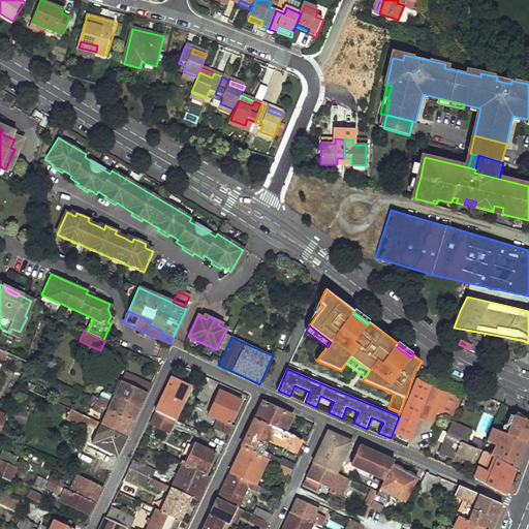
[(133,422),(150,385),(124,373),(114,396),(101,391),(98,398),(92,396),(90,401),(96,404),(133,422)]
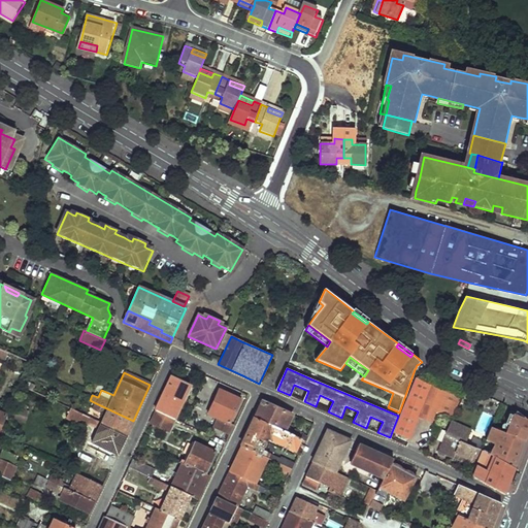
[(170,376),(155,410),(174,419),(190,386),(170,376)]
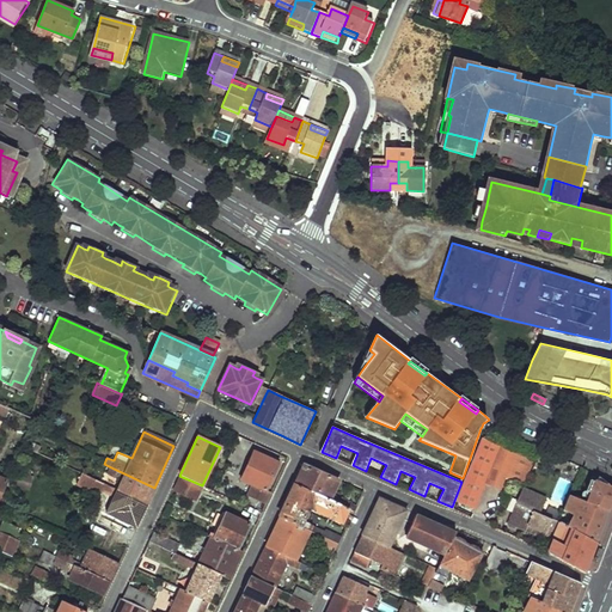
[(485,438),(458,500),(475,508),(487,483),(491,470),(507,477),(524,484),(534,458),(485,438)]
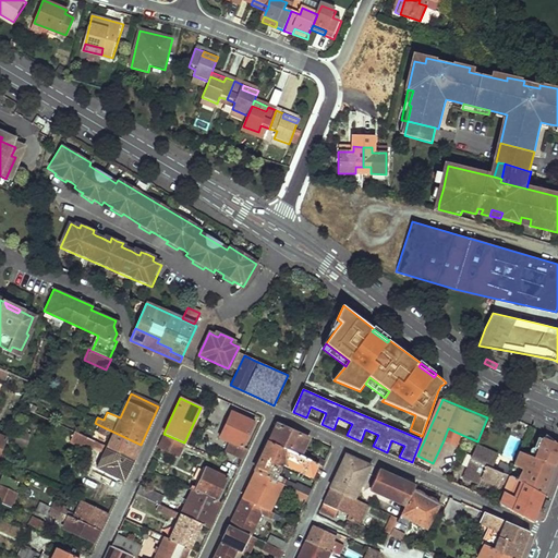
[(231,412),(218,437),(241,447),(253,423),(231,412)]
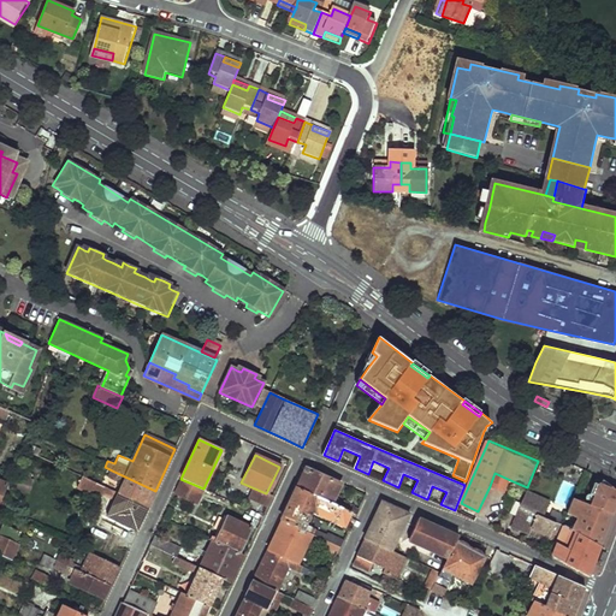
[(538,461),(527,487),(531,490),(542,463),(538,461)]
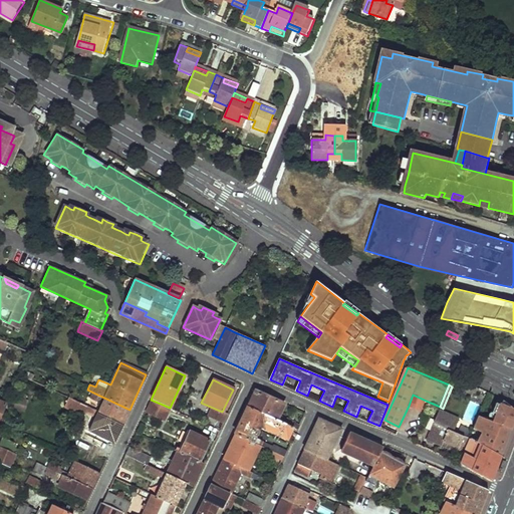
[(256,391),(248,407),(272,419),(280,402),(256,391)]
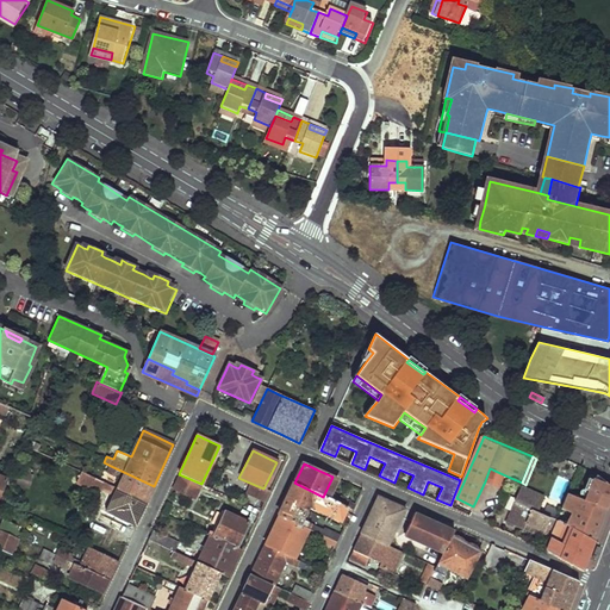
[(154,486),(111,466),(109,471),(123,478),(118,489),(147,500),(154,486)]
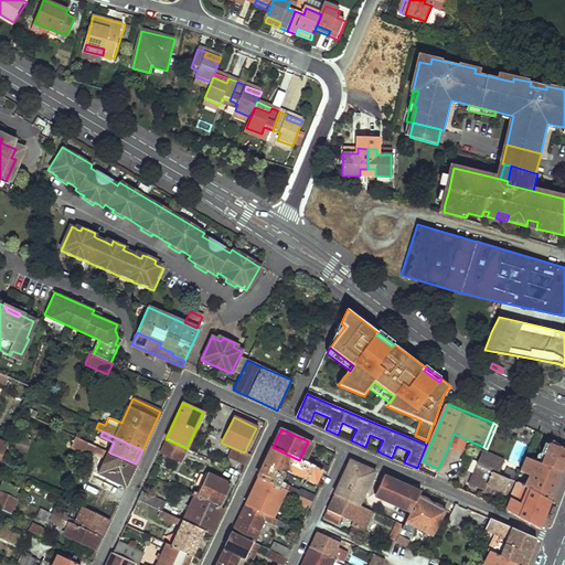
[(454,434),(449,446),(464,451),(468,440),(454,434)]
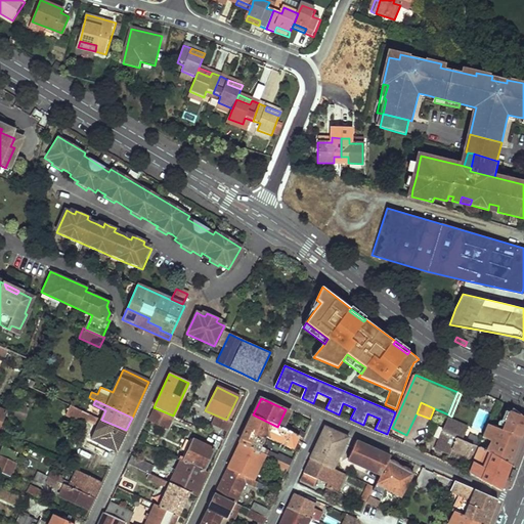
[(511,406),(509,411),(517,415),(518,412),(513,407),(511,406)]
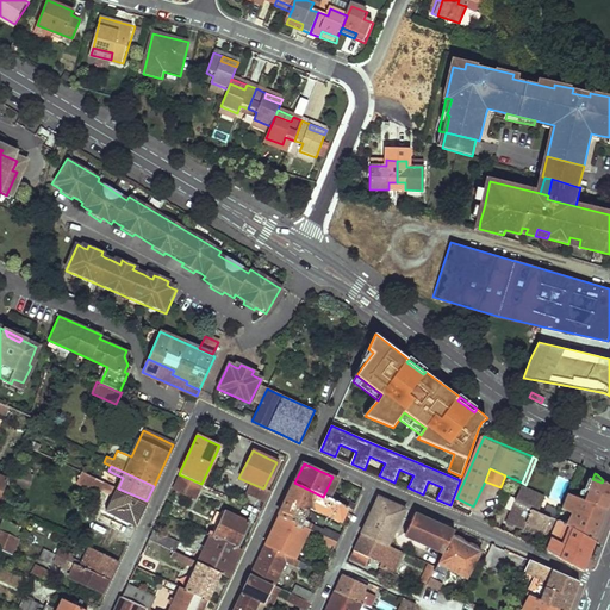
[(179,474),(172,489),(194,498),(201,484),(179,474)]
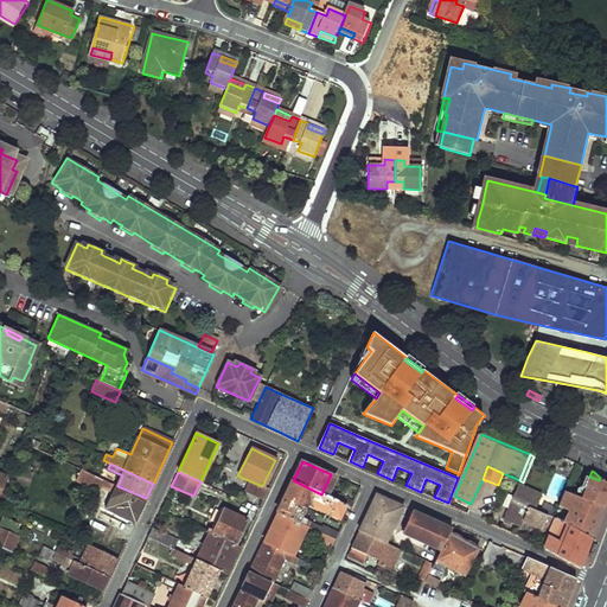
[(585,487),(589,477),(583,474),(579,485),(585,487)]
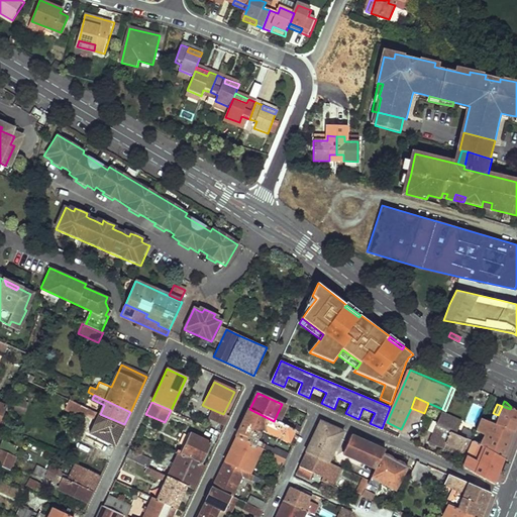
[(498,415),(495,424),(514,431),(516,423),(516,411),(511,407),(510,409),(502,406),(498,415)]
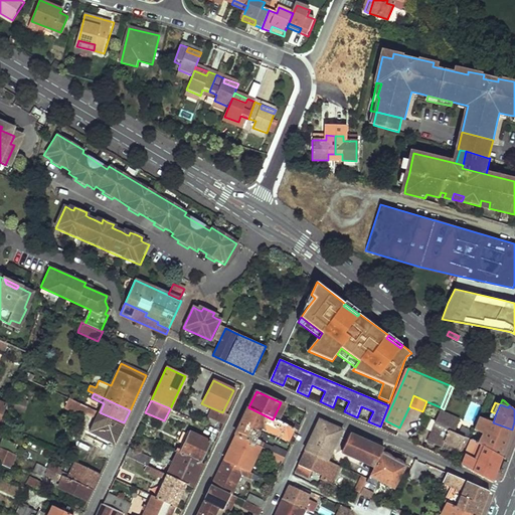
[(100,412),(86,406),(83,411),(96,416),(89,431),(114,443),(124,422),(100,412)]
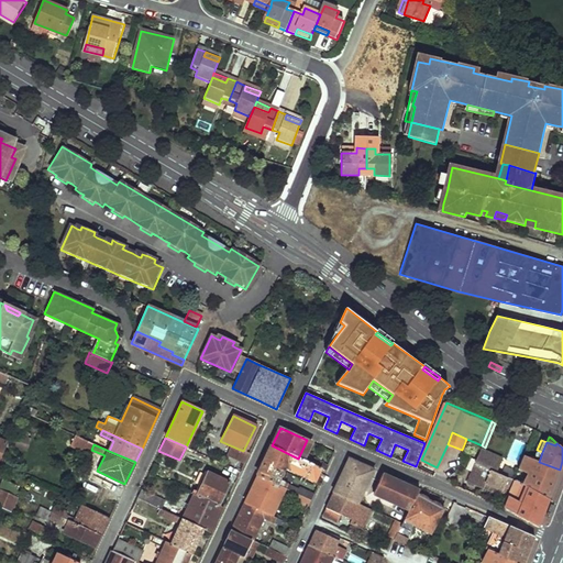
[(272,445),(257,475),(290,490),(293,485),(279,479),(286,465),(315,478),(320,468),(311,464),(298,459),(272,445)]
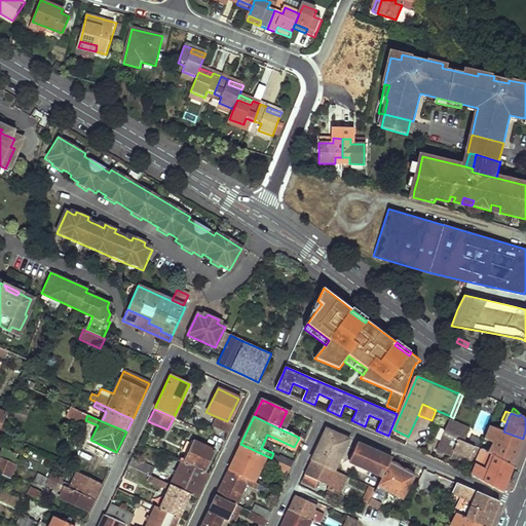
[(446,433),(465,441),(471,427),(452,420),(446,433)]
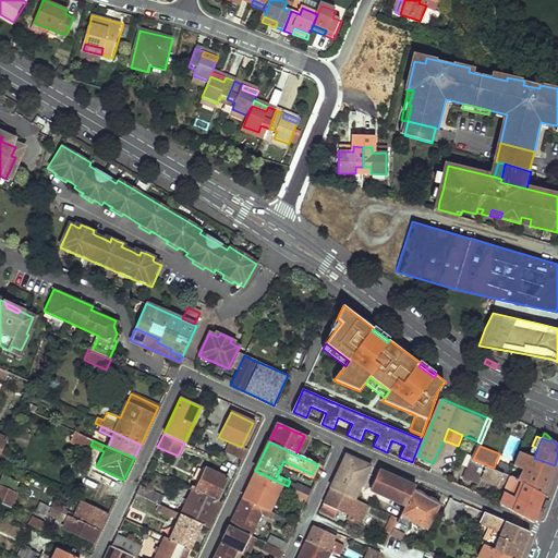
[(534,458),(520,452),(513,466),(518,468),(519,465),(524,468),(519,481),(544,494),(555,465),(534,458)]
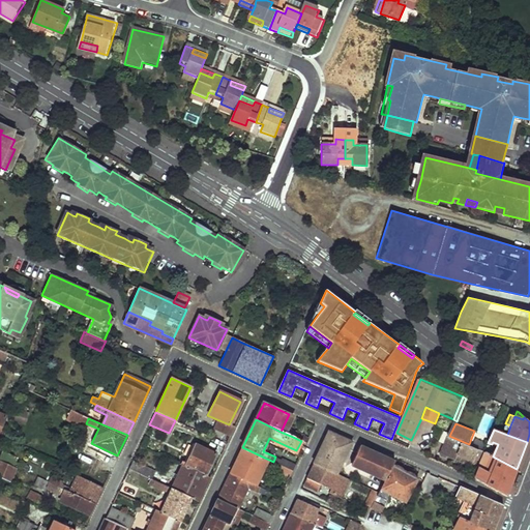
[(295,432),(293,437),(301,441),(306,443),(307,440),(304,438),(305,436),(295,432)]
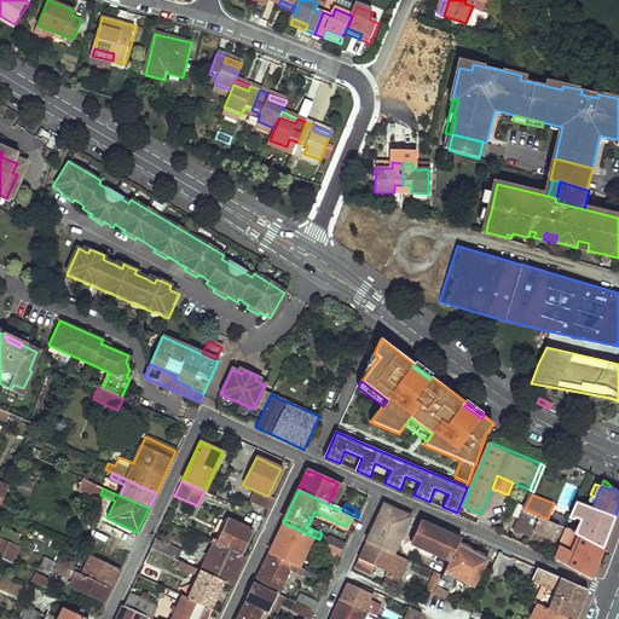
[(385,505),(366,542),(393,554),(411,518),(399,512),(385,505)]
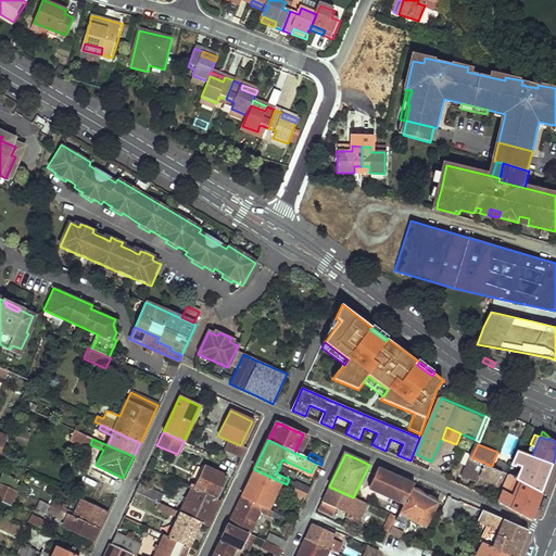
[(464,475),(503,492),(509,475),(471,457),(464,475)]
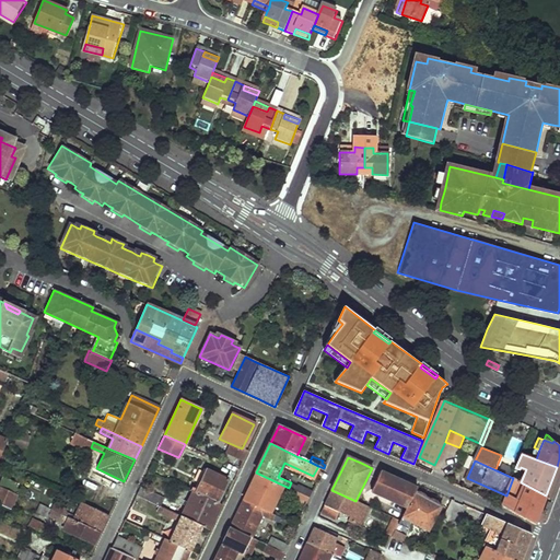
[(206,469),(197,489),(194,488),(191,491),(217,502),(228,480),(206,469)]
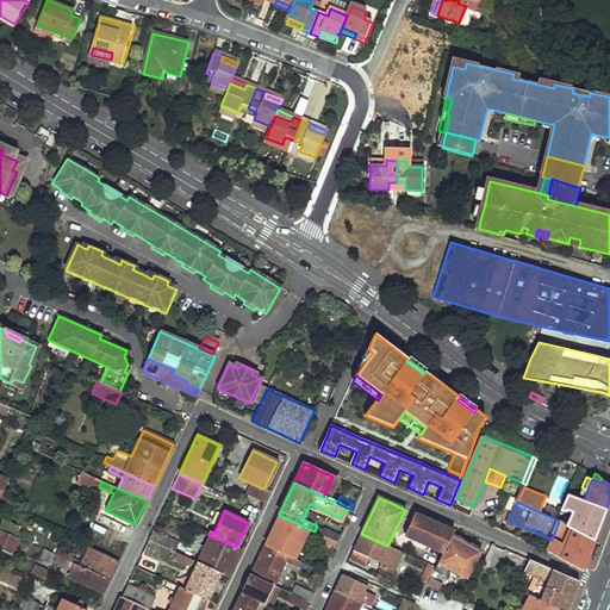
[(414,514),(406,533),(446,549),(452,537),(455,533),(429,521),(414,514)]
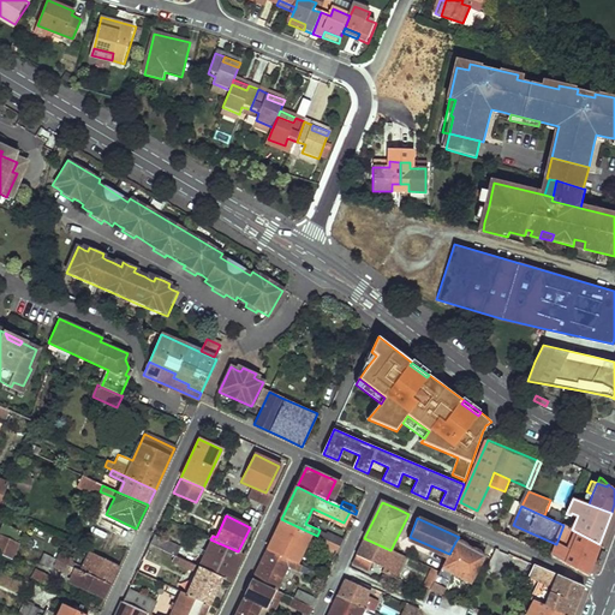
[(281,519),(267,549),(298,563),(310,538),(317,542),(320,537),(317,536),(281,519)]
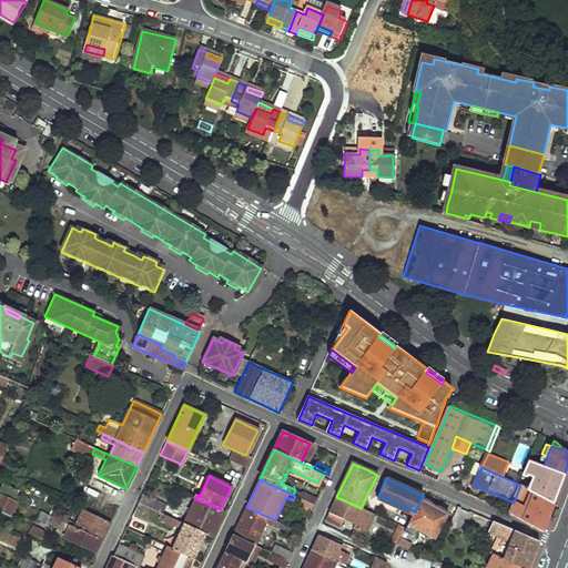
[(0,489),(0,493),(14,499),(18,490),(2,483),(0,489)]
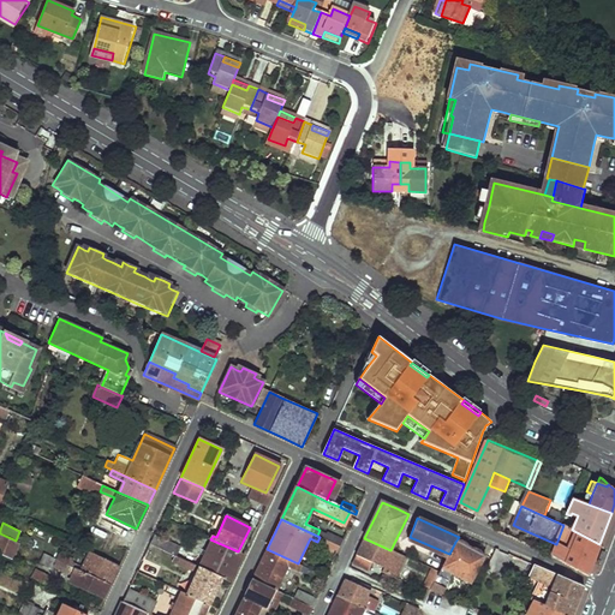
[(572,530),(563,525),(556,544),(551,554),(589,574),(599,544),(572,530)]
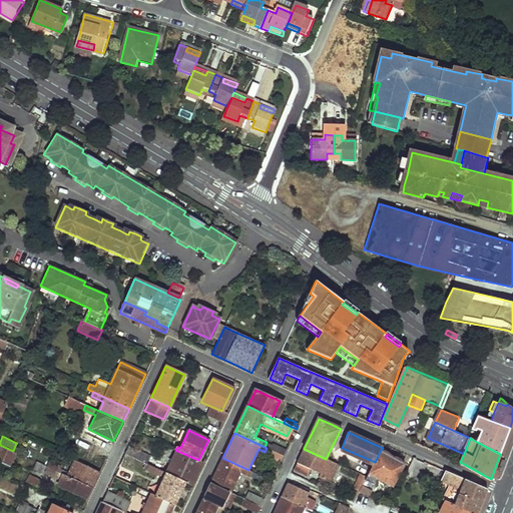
[(279,439),(275,446),(287,450),(289,444),(279,439)]
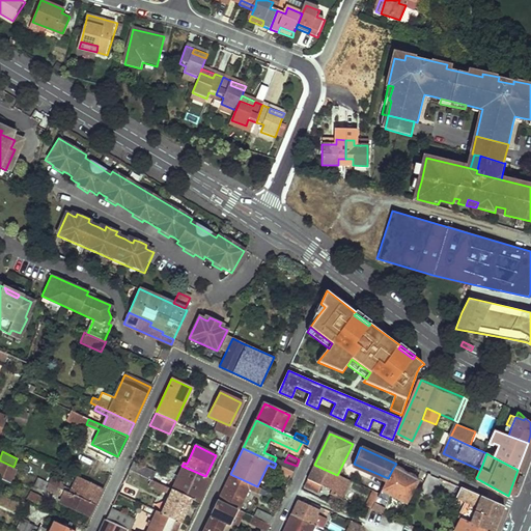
[(281,466),(294,472),(297,466),(284,462),(282,460),(280,465),(281,466)]
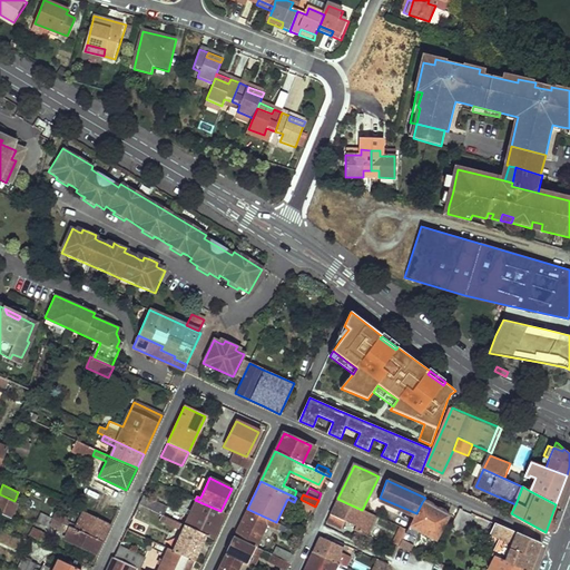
[(0,495),(0,511),(12,518),(19,504),(0,495)]
